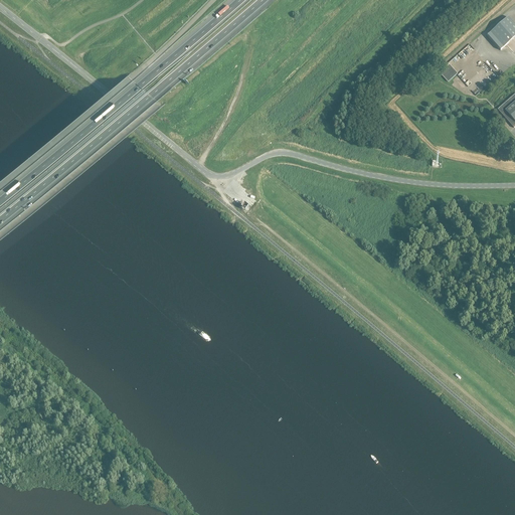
[(501,50),(514,37),(514,24),(508,17),(488,35),(501,50)]
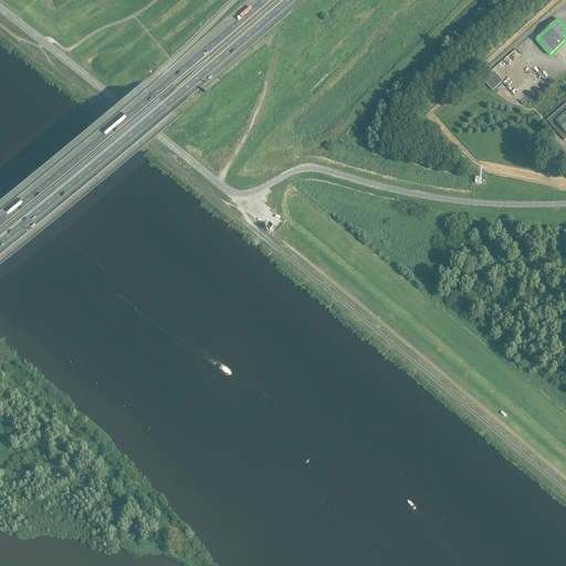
[(485,82),(495,73),(494,71),(483,80),(485,82)]
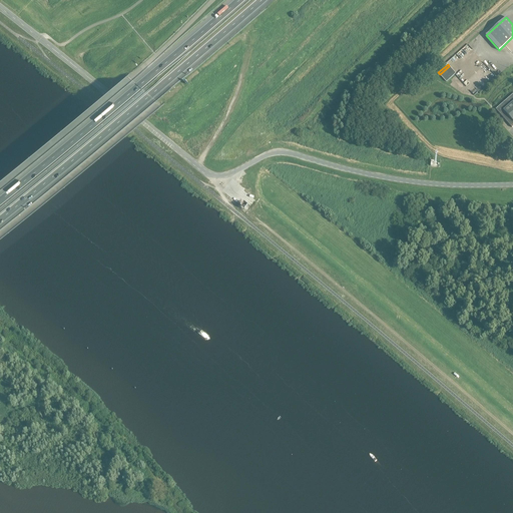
[(440,74),(441,76),(451,68),(449,66),(440,74)]
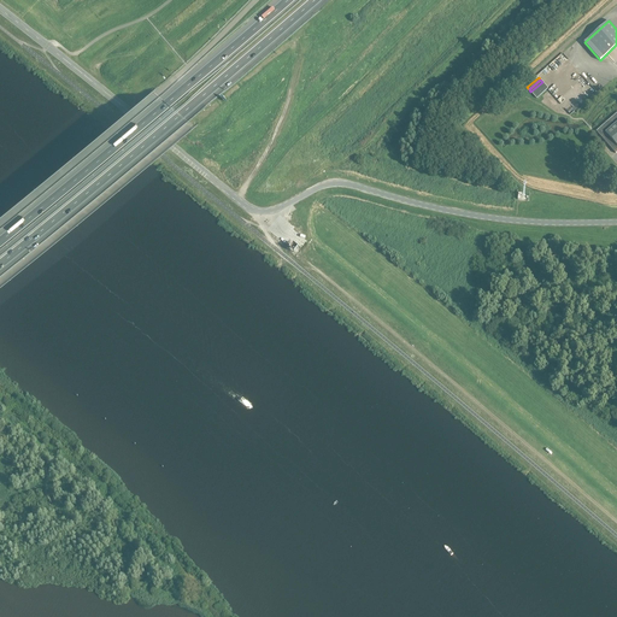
[(544,84),(542,82),(530,92),(533,94),(544,84)]
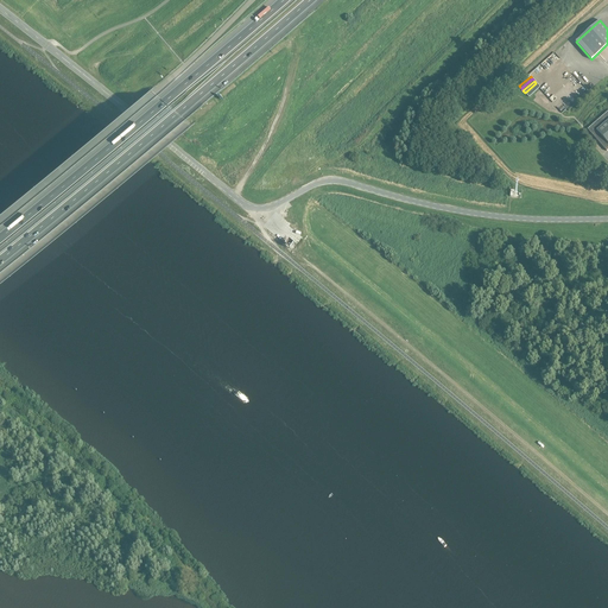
[(536,83),(525,93),(527,94),(538,84),(536,83)]
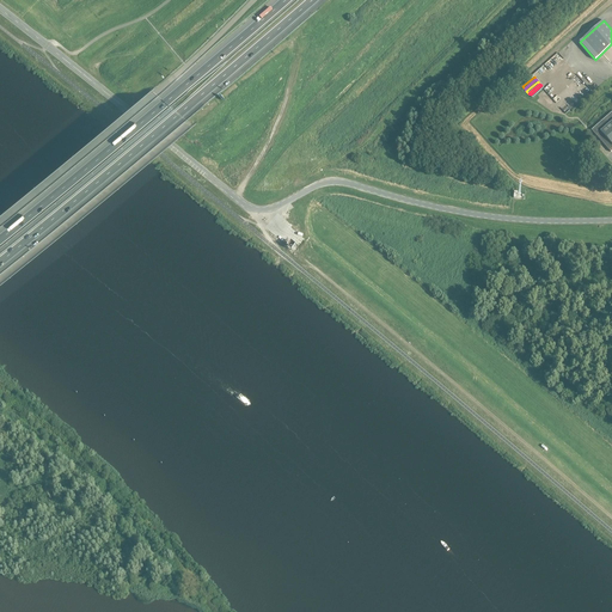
[(542,85),(531,95),(532,97),(543,87),(542,85)]
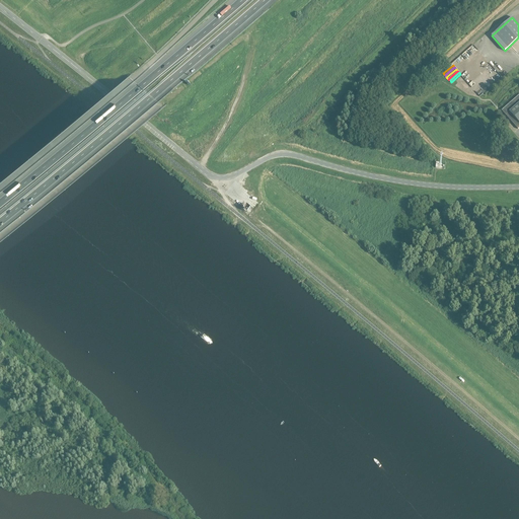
[(518,94),(502,110),(518,129),(518,128),(518,94)]
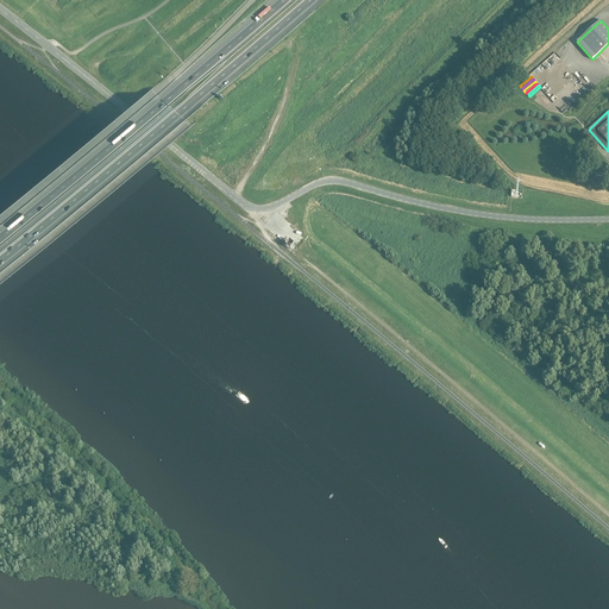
[(83,150),(82,151),(96,163),(99,162),(99,161),(86,149),(83,150)]
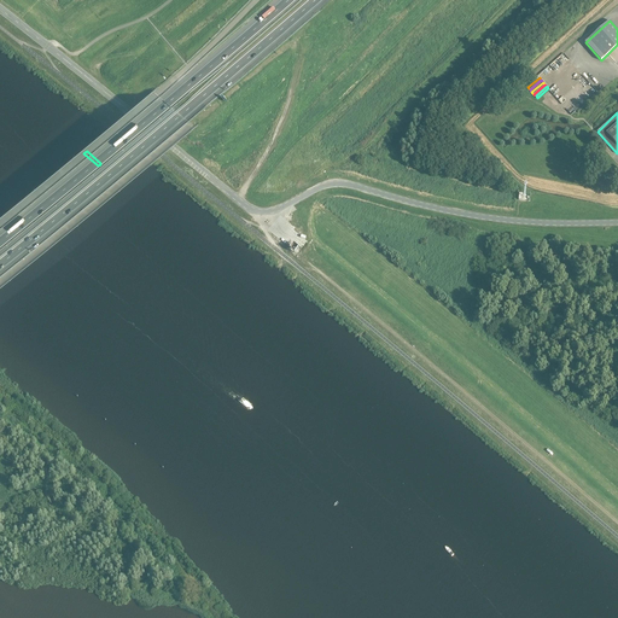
[(108,170),(106,173),(121,184),(123,184),(124,181),(110,170),(108,170)]
